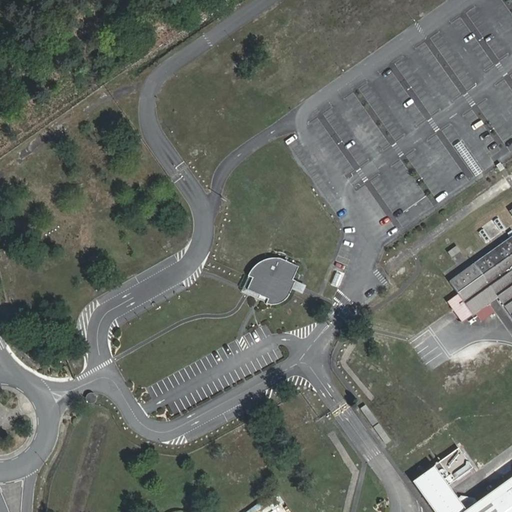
[(502,294),(511,308),(511,239),(452,280),(475,312),(502,294)]
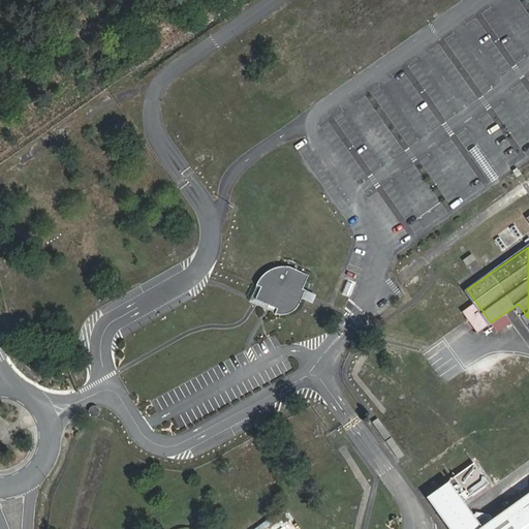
[(472,262),(481,256),(478,252),(469,257),(472,262)]
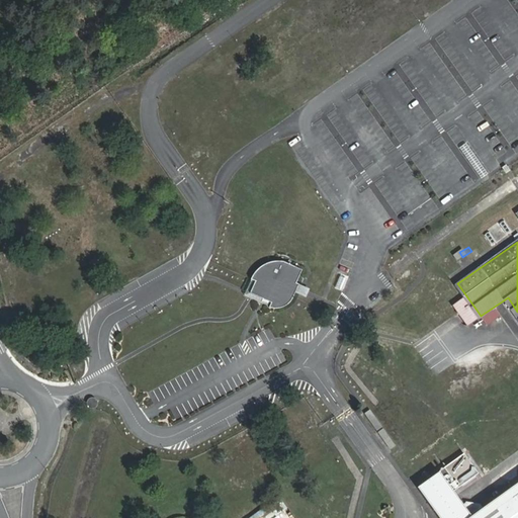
[(255,281),(250,293),(272,301),(269,308),(272,308),(275,309),(279,309),(283,308),(288,305),(291,301),(298,284),(296,283),(303,270),(284,262),(277,261),(272,261),(266,263),(260,266),(256,270),(253,275),(250,279),(255,281)]
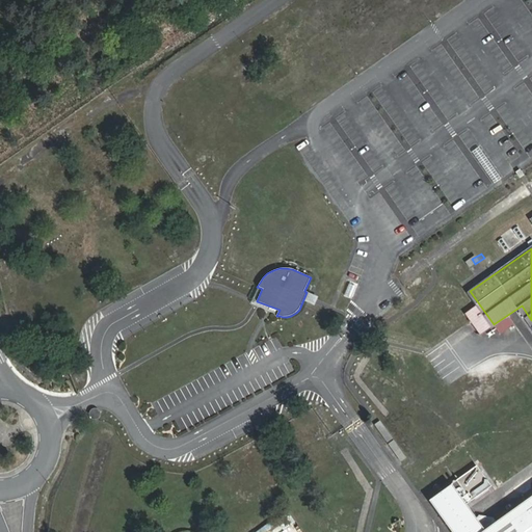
[(387,428),(381,432),(393,449),(399,446),(387,428)]
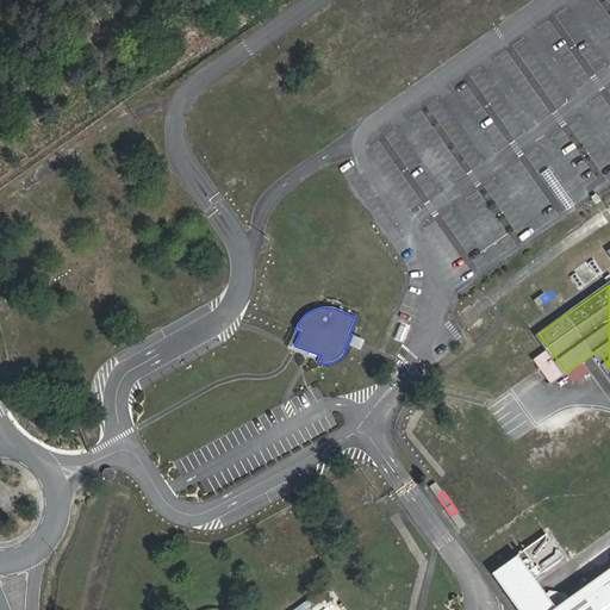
[(546,546),(539,537),(523,548),(490,571),(516,609),(609,609),(609,568),(568,598),(567,592),(547,590),(542,593),(531,578),(562,556),(552,541),(546,546)]
